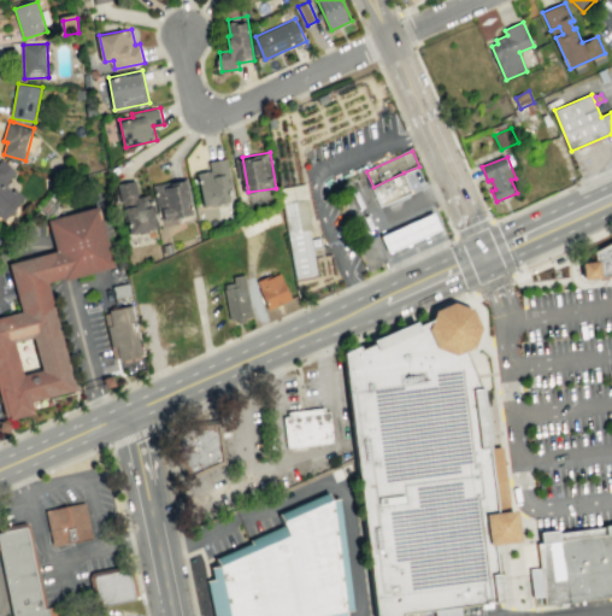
[(0,215),(0,162),(4,158),(18,170),(9,181),(27,195),(6,221),(0,215)]
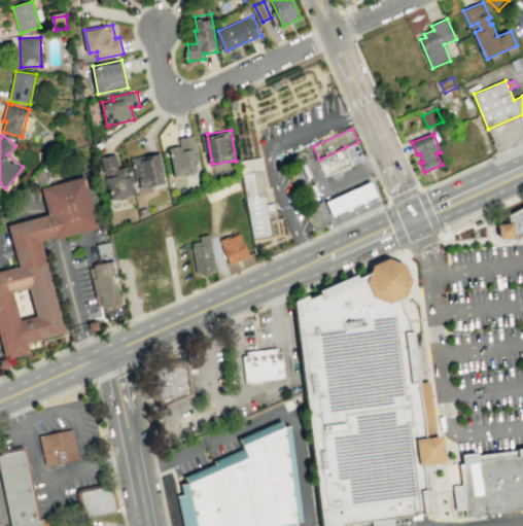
[(183,145),(182,137),(195,135),(198,147),(194,148),(198,171),(176,175),(170,148),(183,145)]
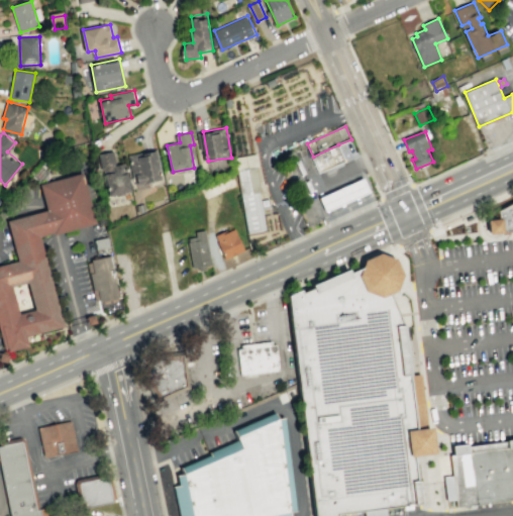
[(345,162),(338,144),(313,157),(320,173),(345,162)]
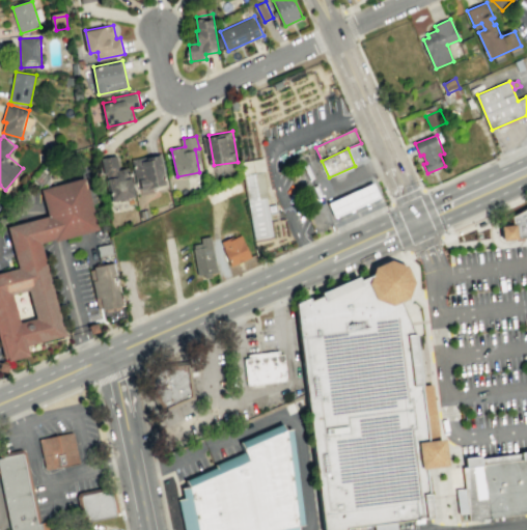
[(160,152),(166,185),(142,190),(136,158),(160,152)]
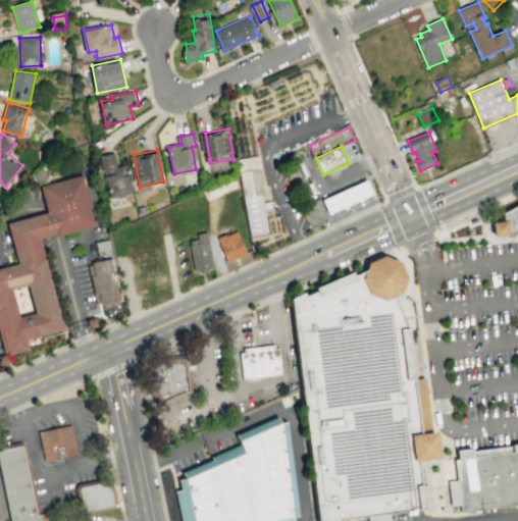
[(127,165),(134,192),(110,197),(104,169),(101,155),(115,152),(119,166),(127,165)]
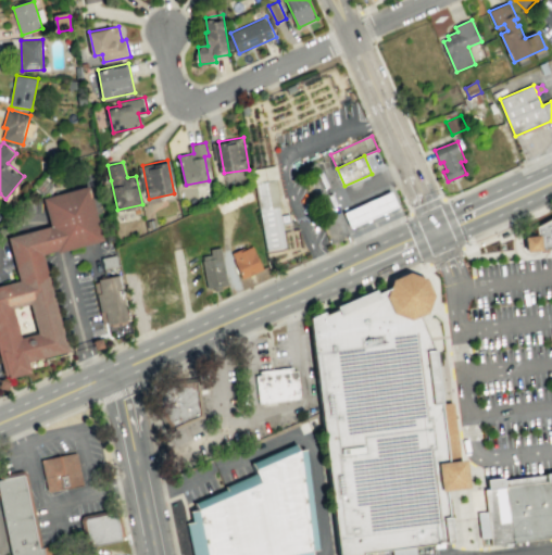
[(289,252),(270,255),(256,171),(279,166),(281,180),(279,180),(284,209),(283,210),(289,252)]
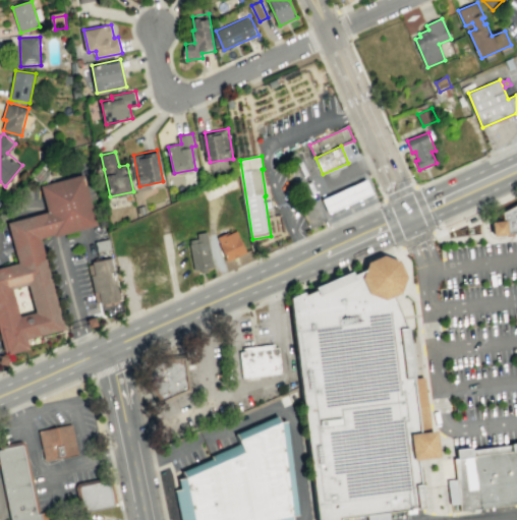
[(0,332),(6,355),(31,349),(27,340),(66,330),(42,239),(55,235),(55,237),(59,236),(99,226),(84,175),(42,186),(48,210),(48,213),(8,223),(19,265),(0,270),(0,332)]
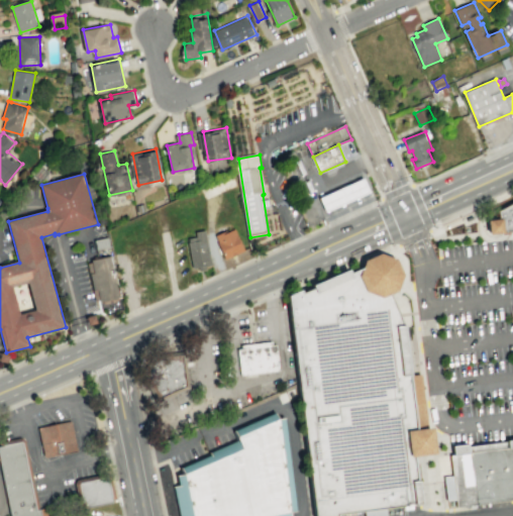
[(371,193),(365,180),(322,200),(328,213),(371,193)]
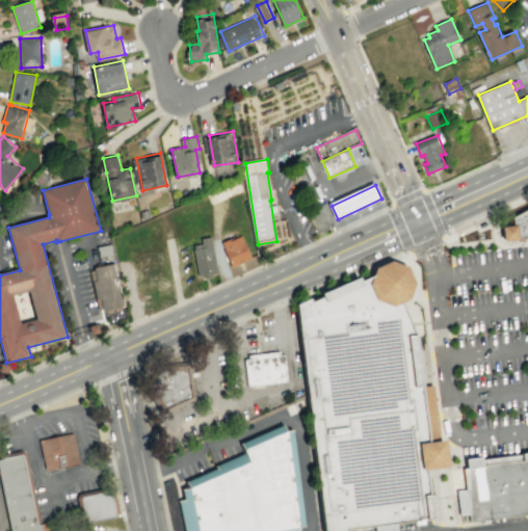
[(527,209),(513,217),(515,227),(518,226),(519,240),(527,239),(527,209)]
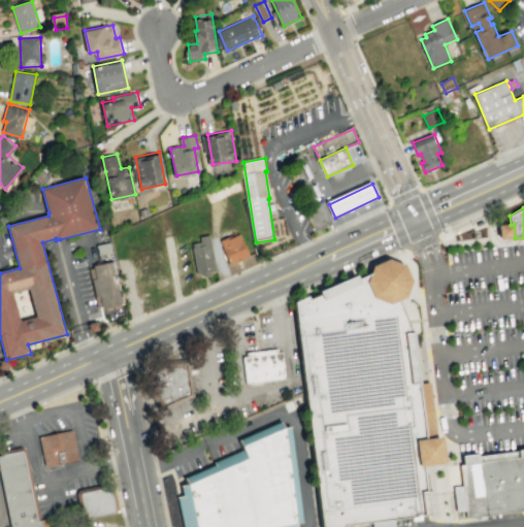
[(499,226),(511,225),(514,224),(515,238),(501,240),(499,226)]
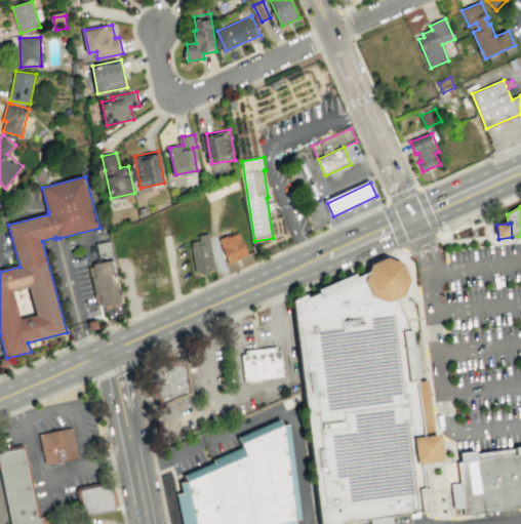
[(248,255),(237,260),(237,262),(230,265),(219,239),(232,234),(232,236),(240,233),(248,255)]
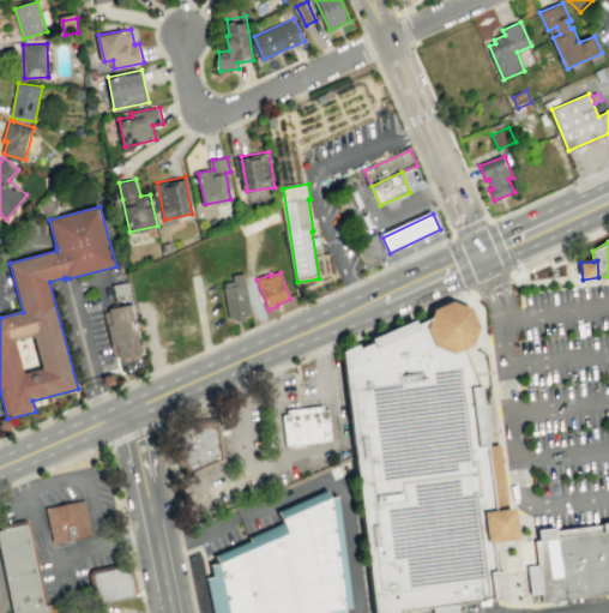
[(253,316),(246,317),(247,320),(239,323),(237,318),(231,319),(224,284),(235,282),(234,276),(246,275),(253,316)]
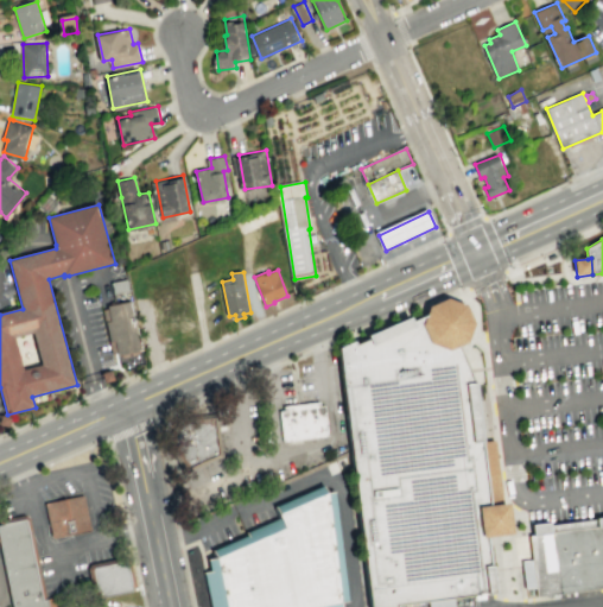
[(340,348),(372,606),(406,606),(430,602),(430,606),(457,606),(457,599),(496,593),(489,538),(514,535),(509,504),(505,504),(496,441),(484,442),(482,423),(481,415),(481,410),(477,383),(475,383),(461,346),(469,342),(476,326),(467,305),(448,298),(430,307),(426,315),(413,322),(411,317),(368,336),(369,339),(356,345),(355,341),(340,348)]
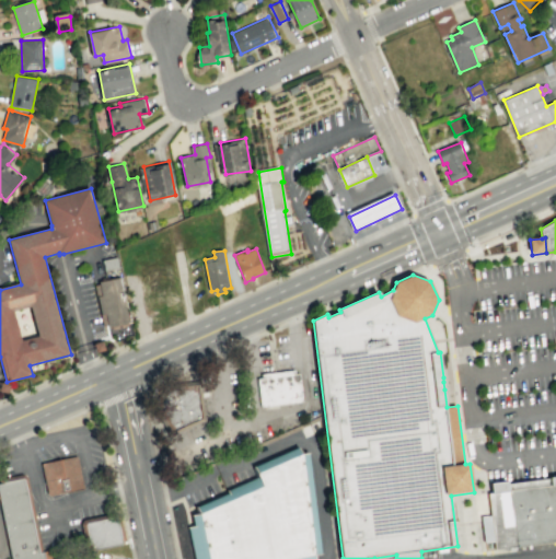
[(107,336),(96,286),(124,279),(135,330),(107,336)]
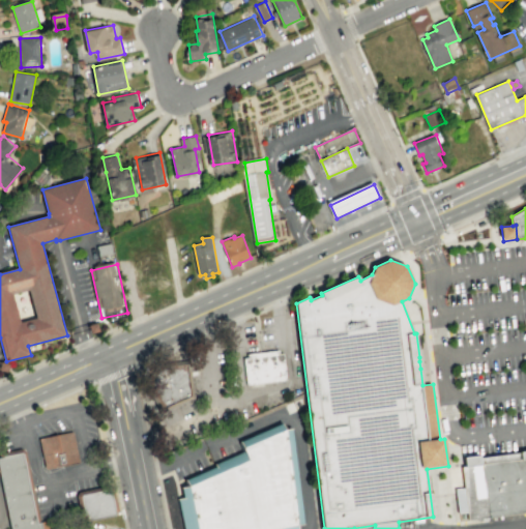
[(287,380),(285,354),(281,355),(280,351),(276,351),(252,354),(249,354),(249,359),(245,359),(249,385),(287,380)]
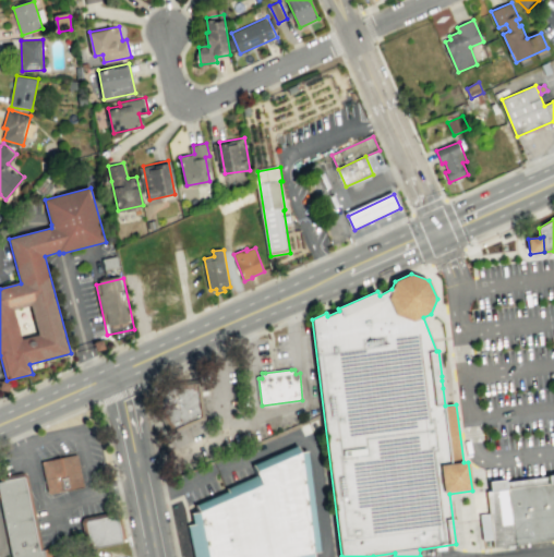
[(206,420),(170,435),(166,422),(160,409),(175,382),(196,379),(202,379),(206,420)]
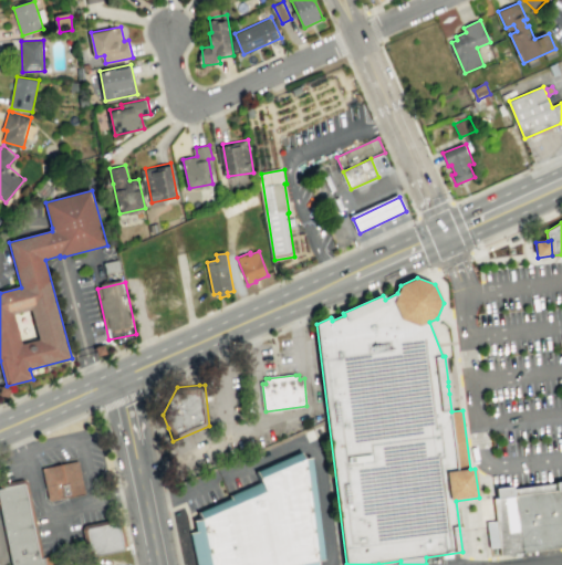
[(303,452),(305,458),(313,458),(325,560),(319,561),(319,564),(199,564),(193,533),(196,533),(198,532),(195,521),(203,520),(200,513),(232,499),(231,495),(262,482),(258,472),(303,452)]
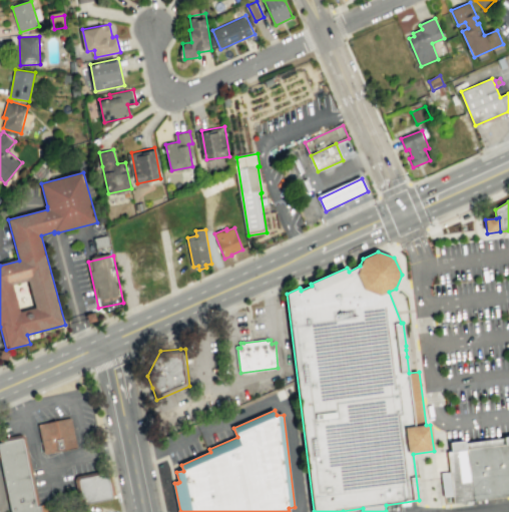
[(78,448),(46,455),(39,425),(72,418),(78,448)]
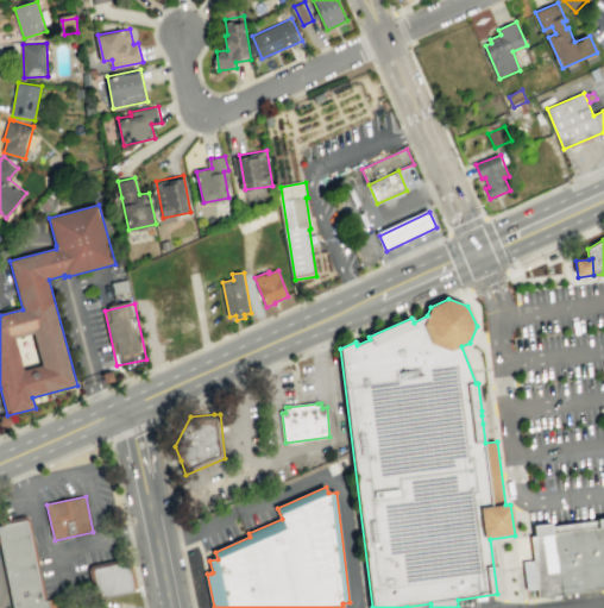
[(0,538),(14,607),(49,607),(31,519),(27,516),(0,521),(0,538)]
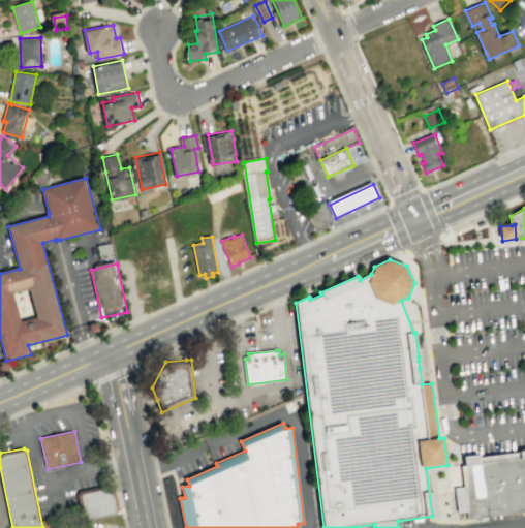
[(524,511),(469,519),(468,511),(459,514),(456,488),(464,487),(462,466),(465,465),(464,457),(480,455),(480,457),(520,453),(519,451),(524,449),(524,511)]
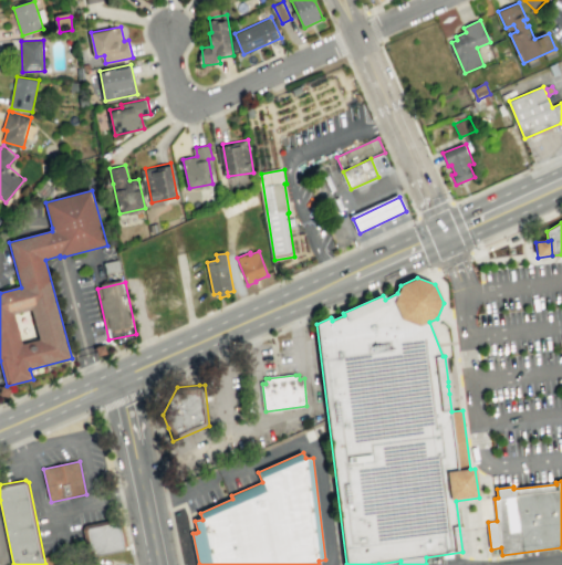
[(125,552),(120,520),(87,526),(93,557),(125,552)]
